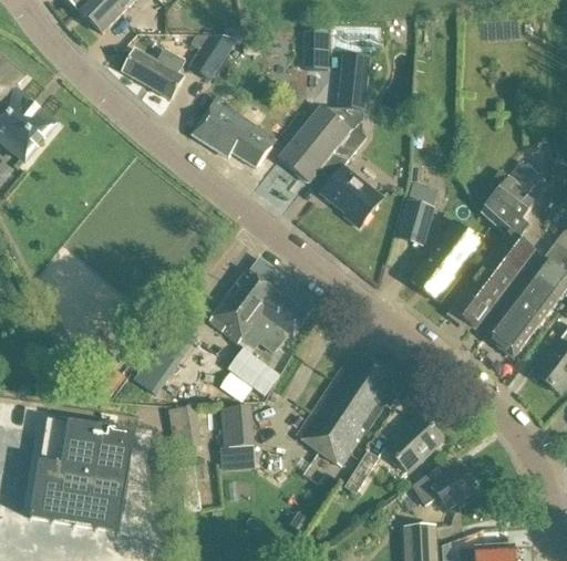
[(84,0),(76,8),(102,32),(133,0),(84,0)]
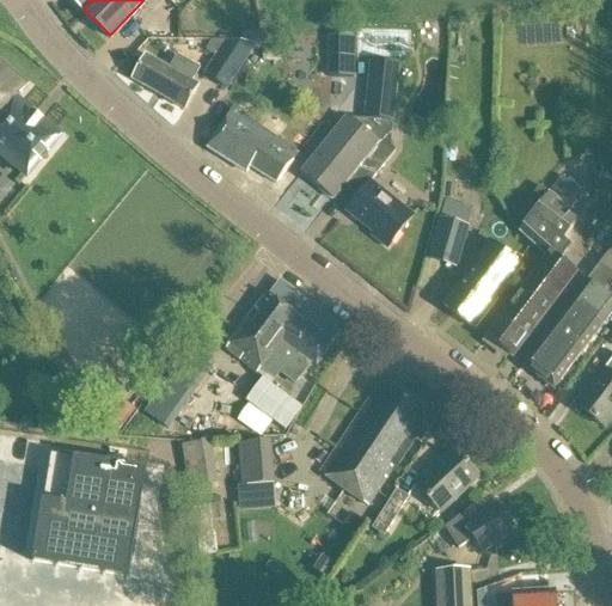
[(352,32),(326,32),(326,72),(352,73),(352,32)]
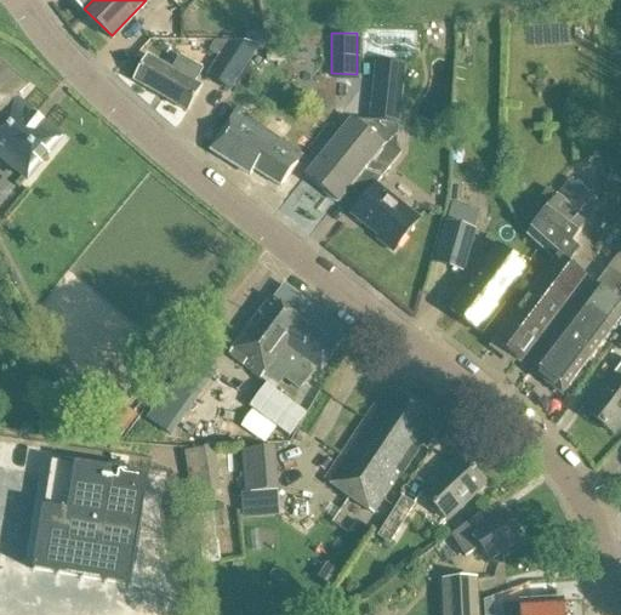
[(228,40),(218,55),(206,73),(229,89),(260,43),(228,40)]
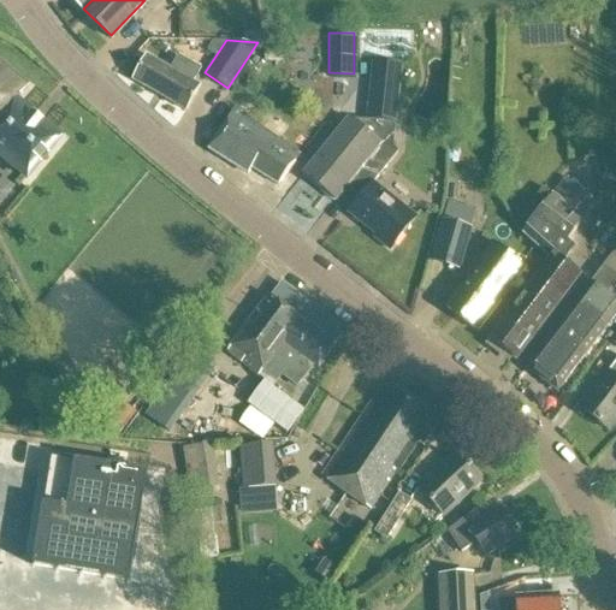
[(194,80),(201,66),(178,53),(170,66),(147,52),(132,76),(185,107),(200,83),(194,80)]
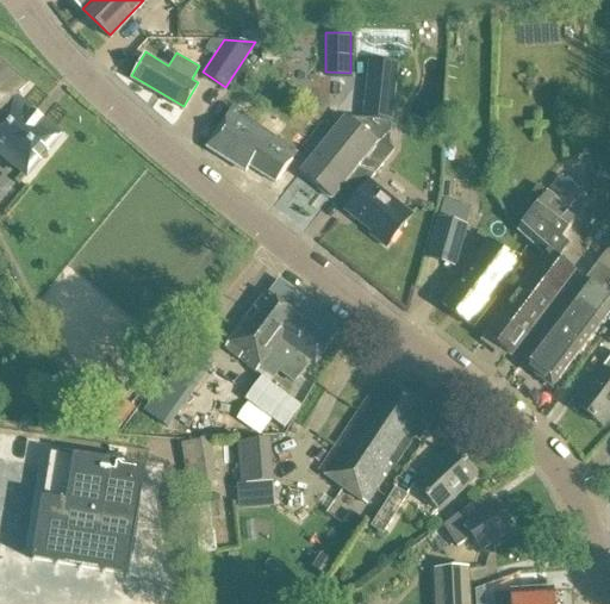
[(27,80),(0,56),(0,150),(25,172),(58,132),(14,95),(27,80)]
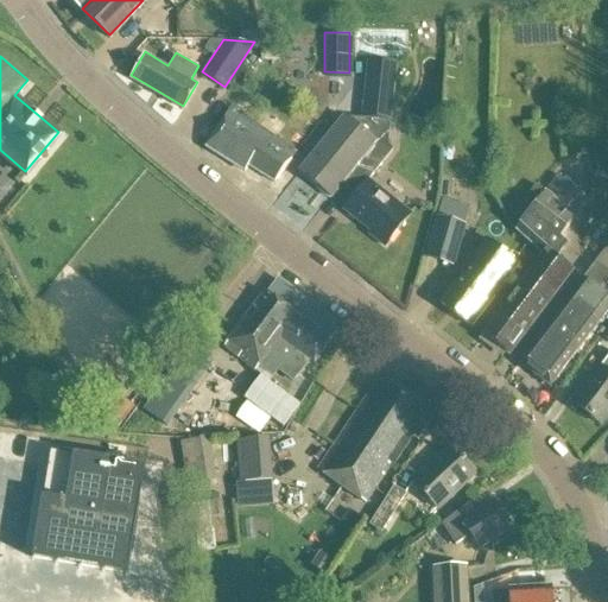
[(361,115),(390,118),(393,89),(365,87),(361,115)]
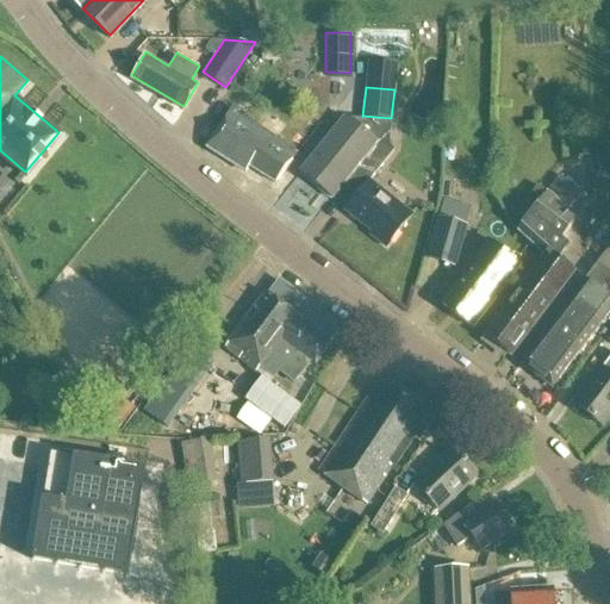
[(274,180),(296,151),(256,126),(257,124),(230,106),(205,144),(244,169),(248,163),(274,180)]
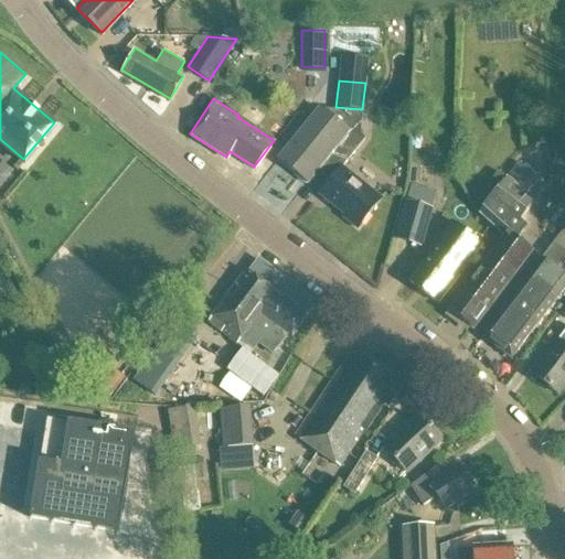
[(319,105),(277,157),(307,181),(317,168),(349,129),(326,110),(319,105)]
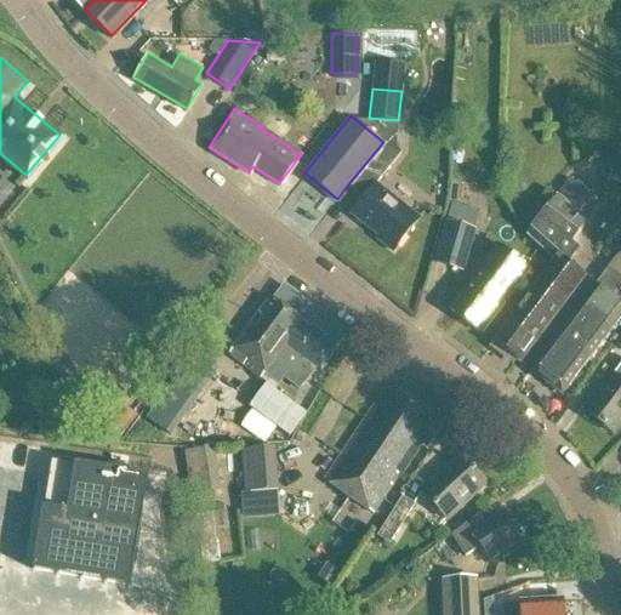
[(383,142),(348,184),(363,197),(352,211),(379,233),(376,235),(392,249),(419,215),(376,181),(400,149),(396,144),(398,121),(358,118),(358,121),(383,142)]
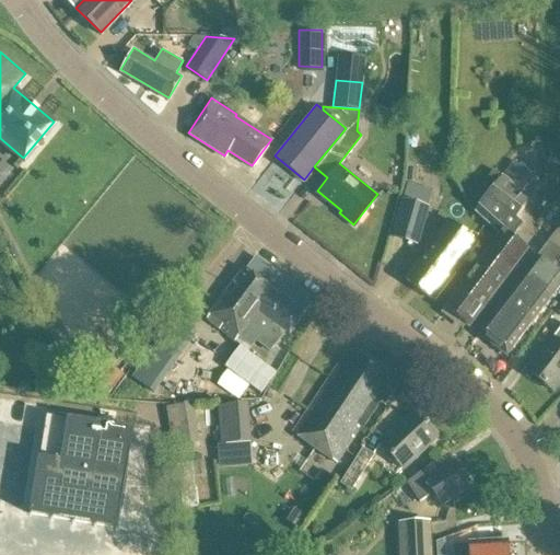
[(540,139),(540,127),(529,126),(528,138),(540,139)]
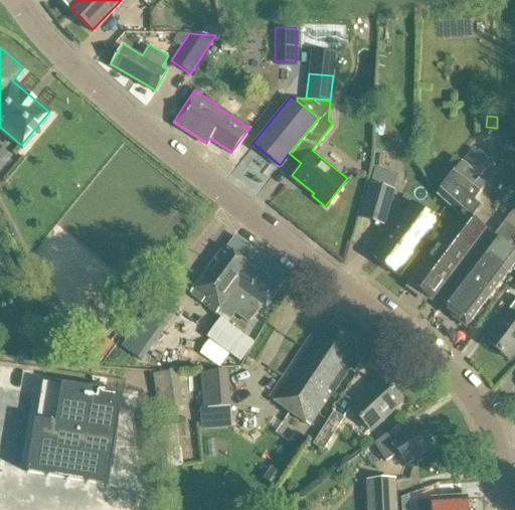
[(431,297),(471,243),(484,225),(480,221),(472,215),(479,205),(472,199),(487,179),(488,180),(499,166),(471,145),(436,193),(459,213),(407,280),(431,297)]
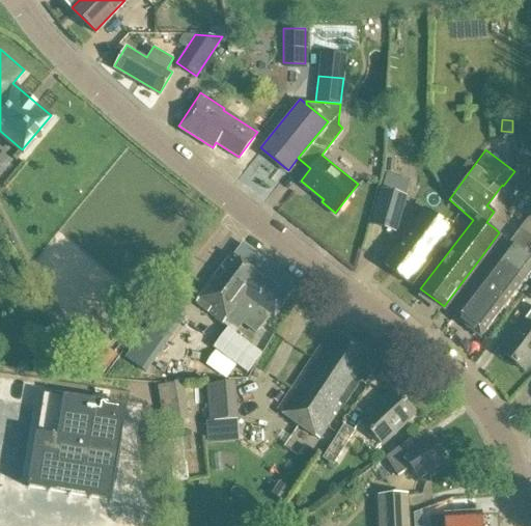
[(381,186),(378,199),(402,205),(406,193),(381,186)]
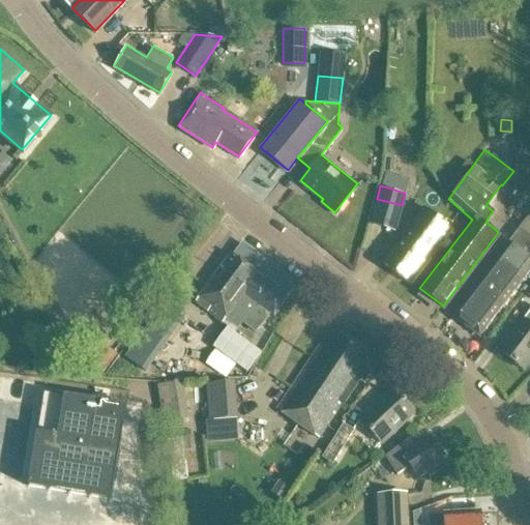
[(411,282),(452,228),(423,205),(382,260),(411,282)]
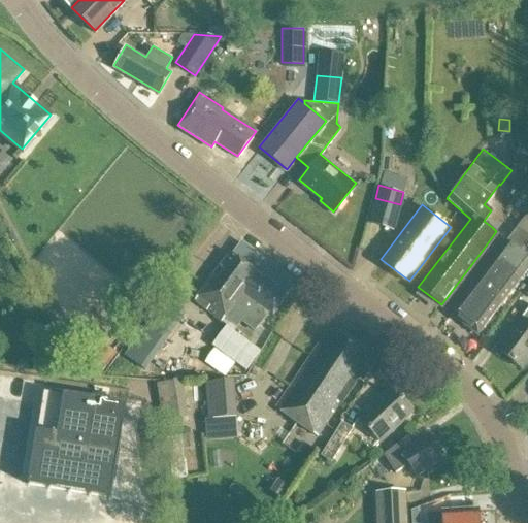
[(488,319),(521,273),(527,263),(527,209),(506,239),(505,238),(451,312),(474,329),(484,316),(488,319)]
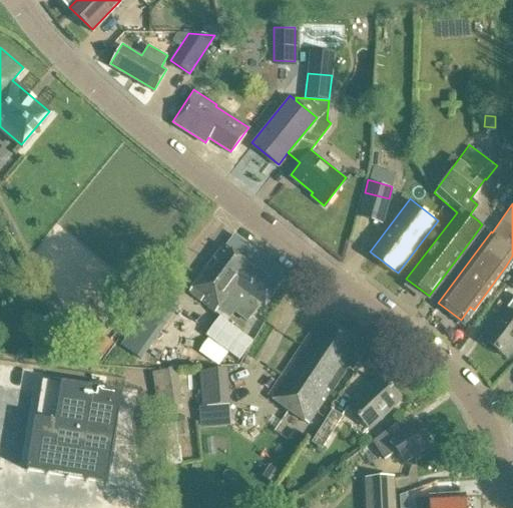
[(250,313),(261,300),(265,303),(277,286),(276,285),(286,272),(233,232),(224,243),(223,242),(188,290),(215,310),(217,306),(228,314),(236,303),(250,313)]
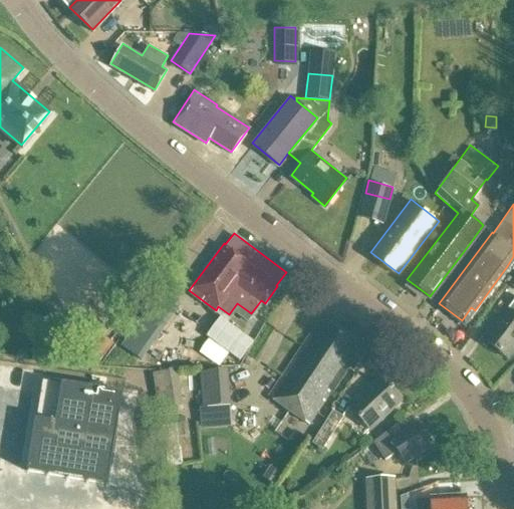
[(513,297),(506,307),(506,306),(482,337),(506,355),(513,344),(513,297)]
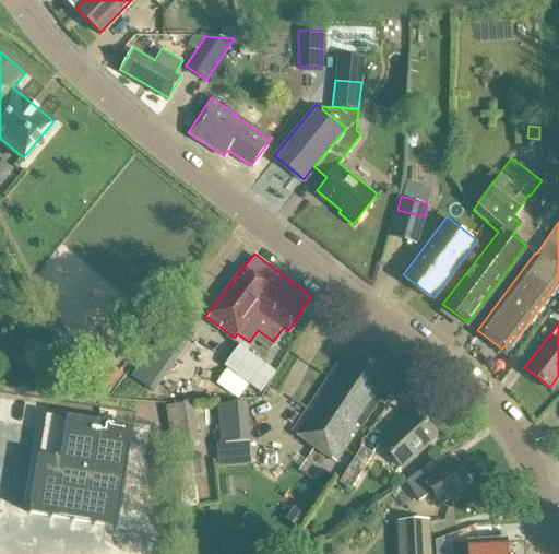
[(187,391),(219,350),(199,332),(165,375),(187,391)]
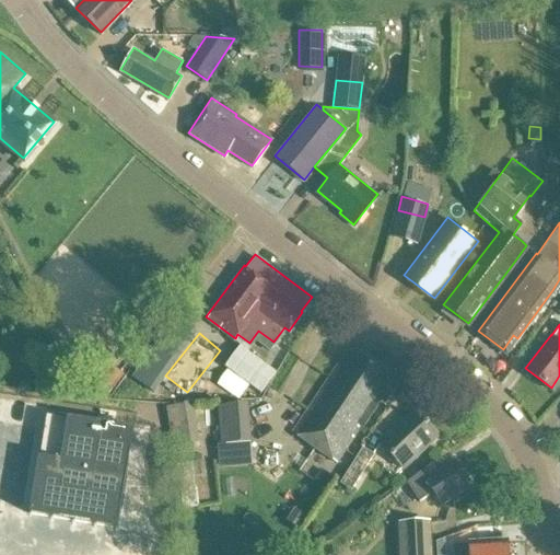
[(398,378),(378,363),(349,344),(292,429),(336,460),(361,424),(378,399),(383,402),(398,378)]
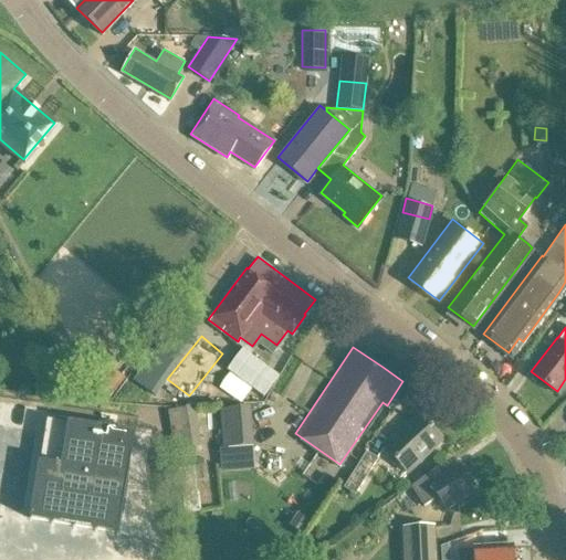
[(170,379),(167,356),(139,361),(143,383),(170,379)]
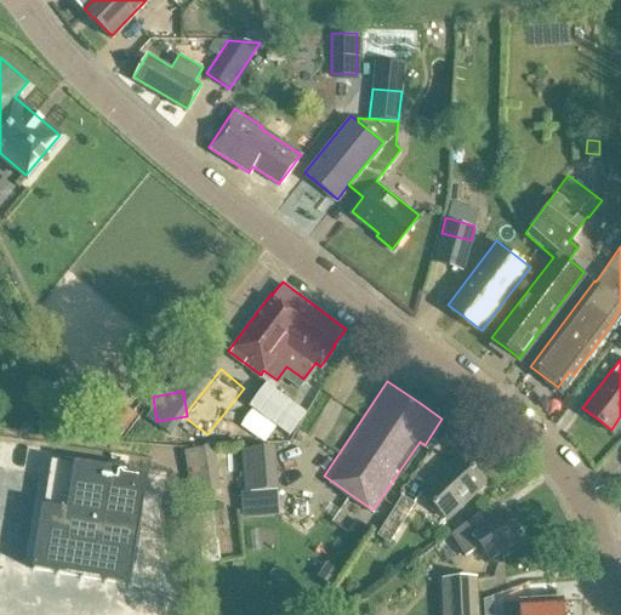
[(239,397),(221,421),(238,433),(256,409),(239,397)]
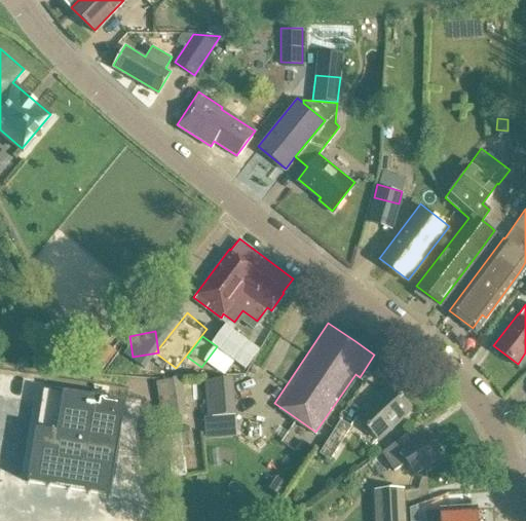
[(161,412),(186,411),(184,374),(159,375),(161,412)]
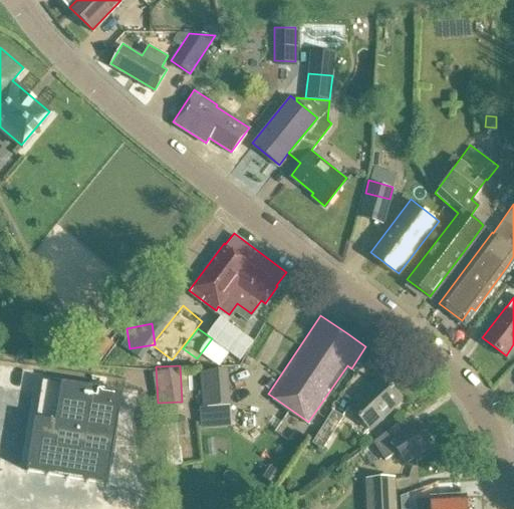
[(227,366),(199,369),(203,405),(230,402),(227,366)]
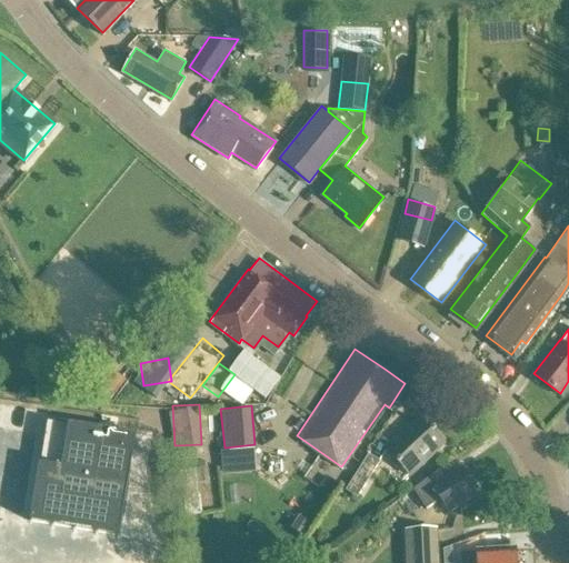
[(43,406),(27,483),(130,504),(146,428),(43,406)]
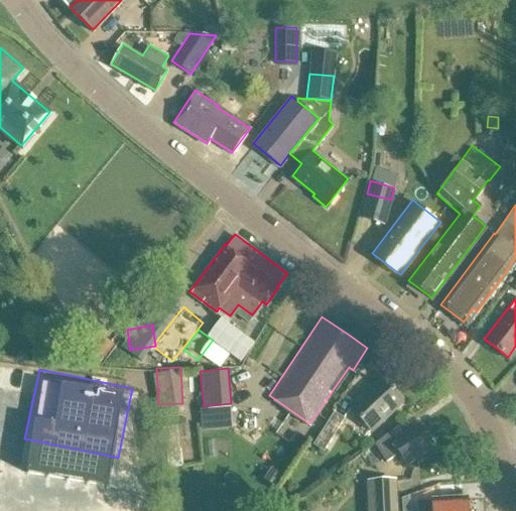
[(370,428),(402,398),(381,377),(362,395),(360,393),(348,405),(370,428)]
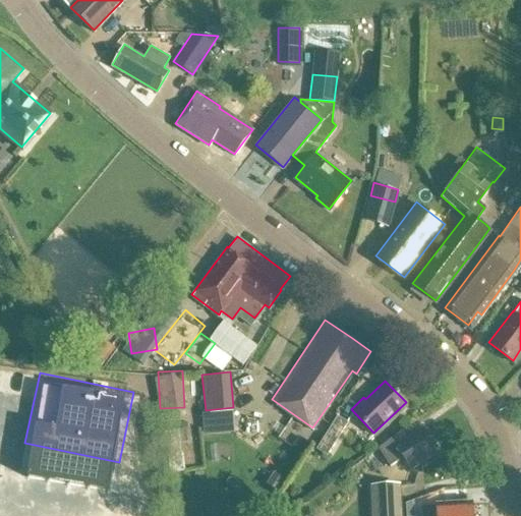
[(326,453),(347,419),(337,413),(315,447),(326,453)]
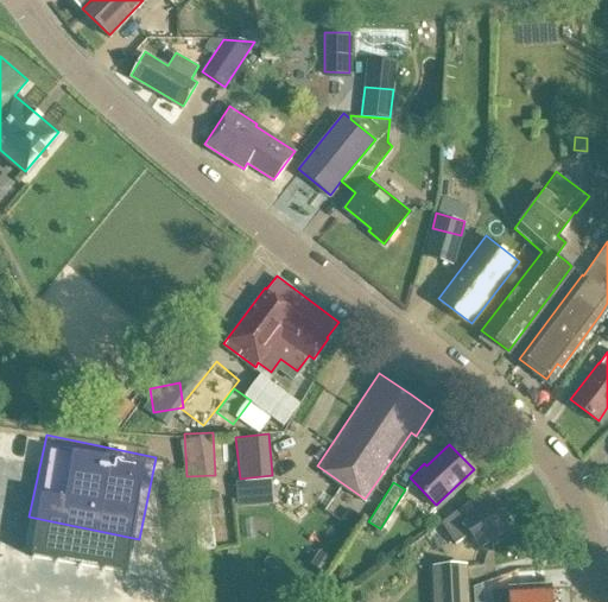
[(455,540),(469,531),(479,545),(511,524),(493,496),(485,502),(479,493),(439,518),(455,540)]
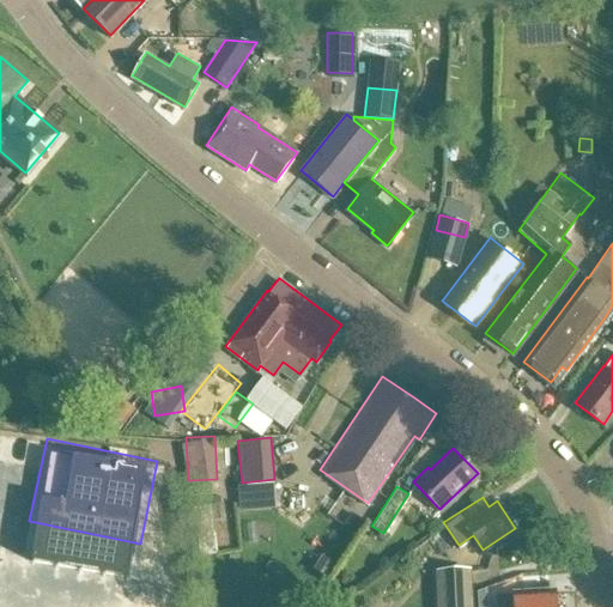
[(218,503),(194,505),(200,553),(217,551),(212,519),(220,517),(218,503)]
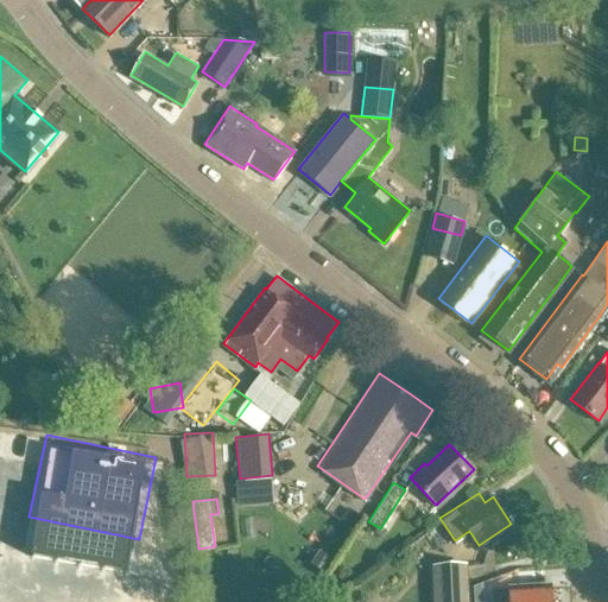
[(346,509),(337,521),(348,528),(356,518),(346,509)]
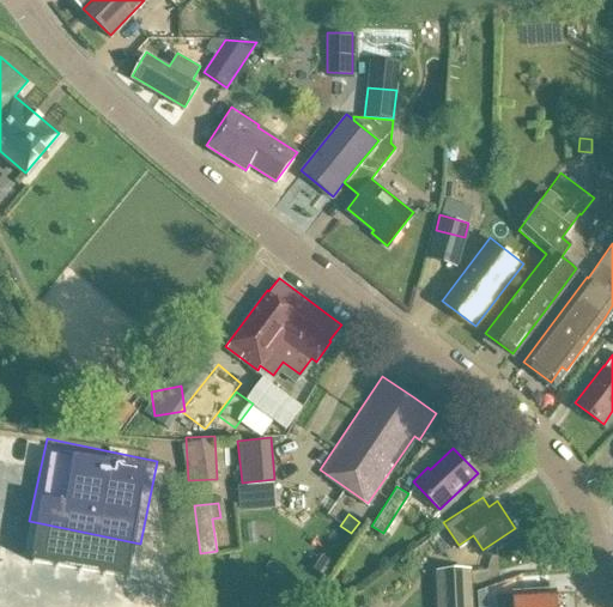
[(472,606),(471,566),(435,569),(437,606),(472,606)]
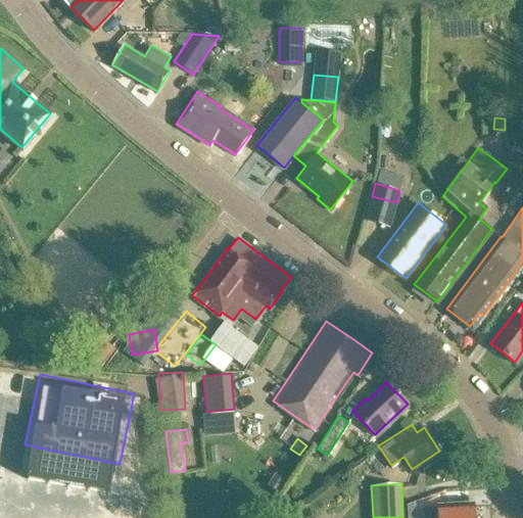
[(474,517),(473,502),(437,504),(437,507),(423,507),(423,517),(474,517)]
